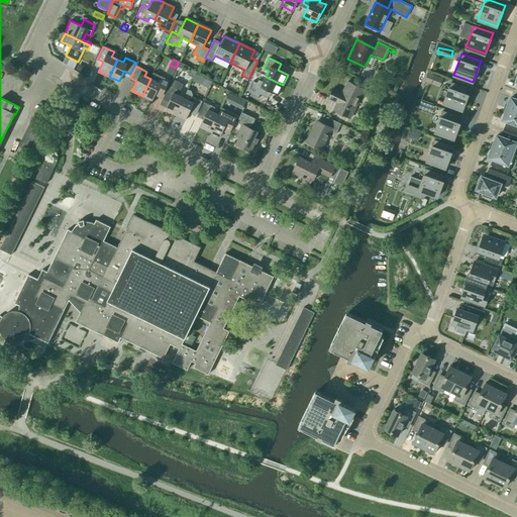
[(193,81),(200,85),(203,78),(196,75),(193,81)]
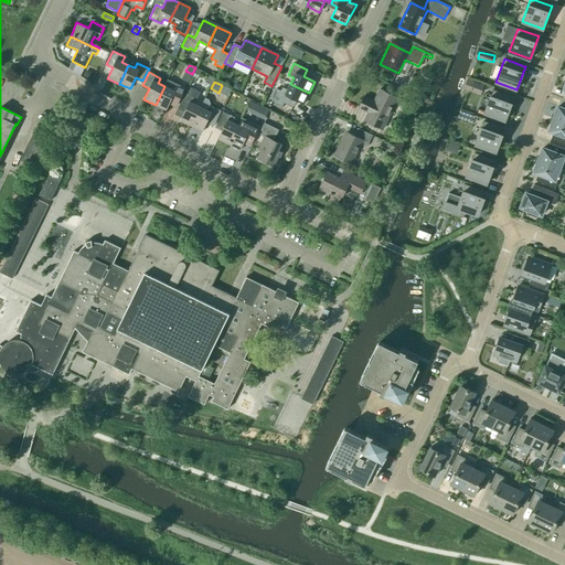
[(171,88),(164,86),(156,105),(167,110),(172,99),(179,103),(184,89),(173,84),(171,88)]
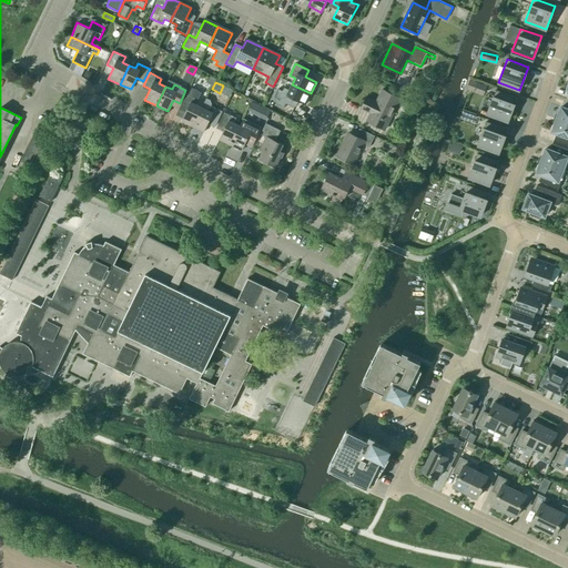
[(305,104),(311,93),(292,84),(288,90),(284,88),(282,91),(277,89),(274,98),(275,104),(283,108),(285,103),(291,107),(294,99),(305,104)]
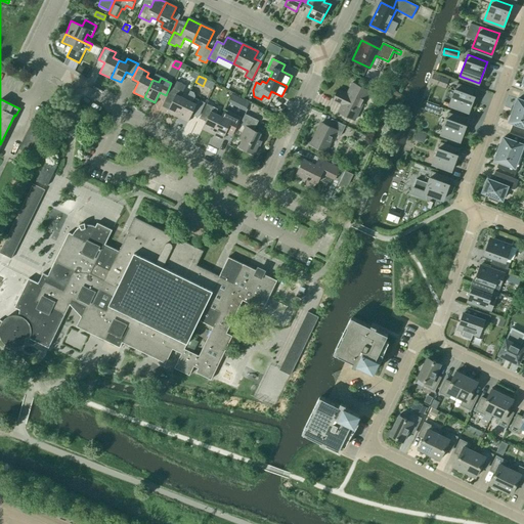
[(355,120),(369,91),(353,83),(347,94),(338,89),(333,100),(342,104),(339,113),(355,120)]
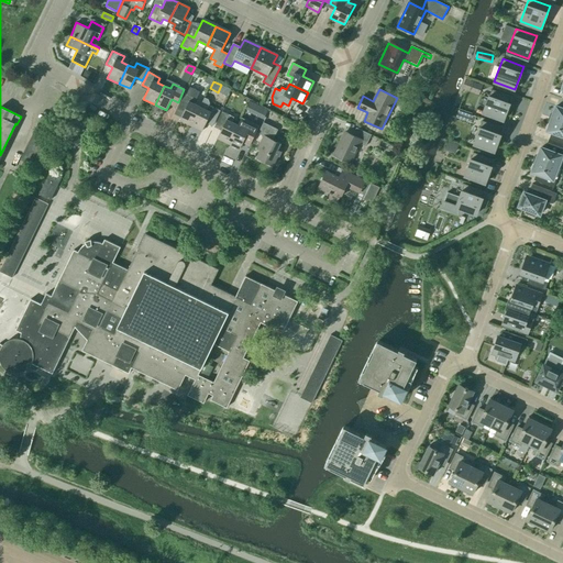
[(511,97),(492,89),(483,112),(504,120),(512,97),(511,97)]
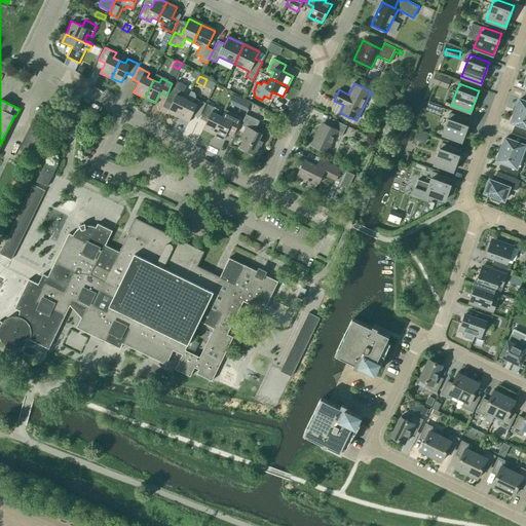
[(178,117),(187,100),(181,97),(183,92),(173,87),(166,99),(173,102),(167,112),(178,117)]
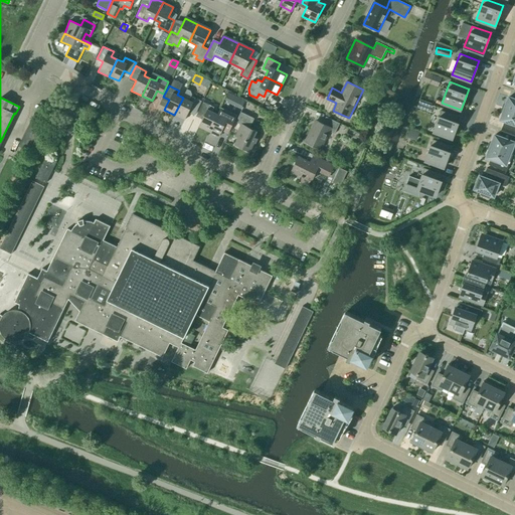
[(183,98),(174,115),(184,120),(189,110),(196,113),(201,102),(191,97),(192,95),(191,91),(187,90),(183,98)]
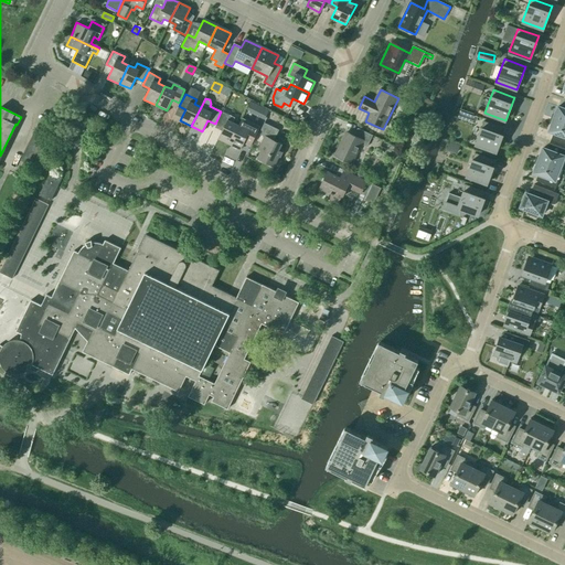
[(254,113),(257,105),(252,102),(247,110),(254,113)]
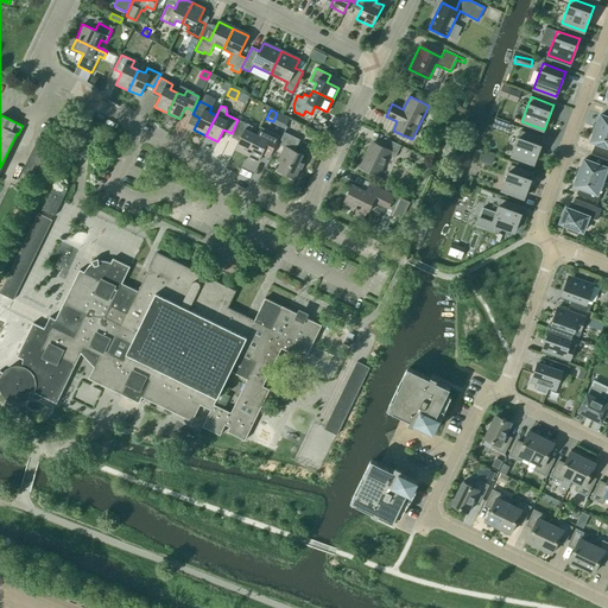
[(595,124),(594,127),(607,132),(607,109),(606,116),(601,114),(597,124),(595,124)]
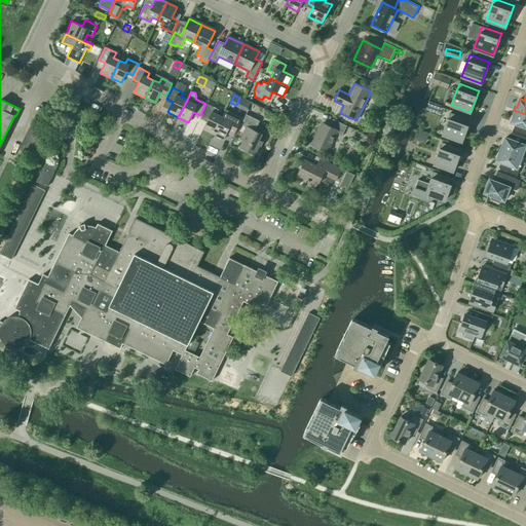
[(213,135),(222,117),(216,114),(218,110),(208,104),(201,116),(208,119),(202,129),(213,135)]
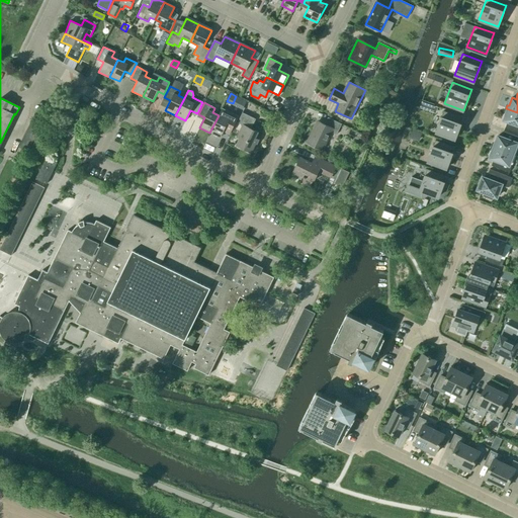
[(430,111),(436,113),(438,107),(432,105),(430,111)]
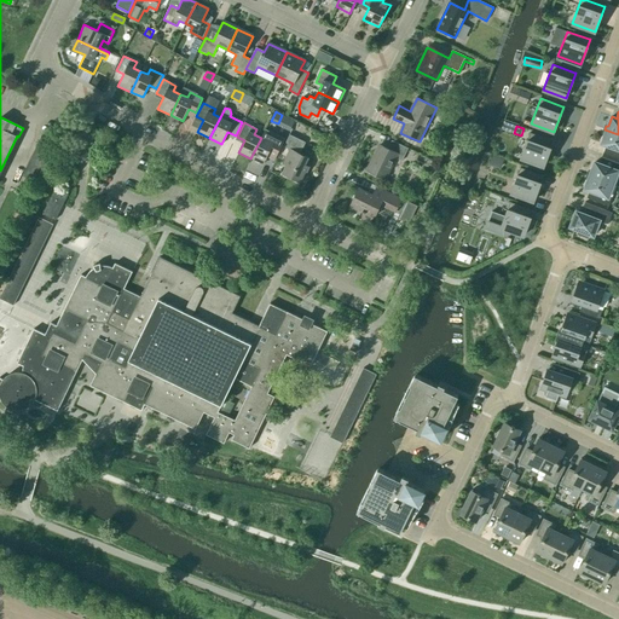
[(618,134),(605,129),(602,133),(606,134),(602,144),(606,145),(603,152),(618,157),(618,134)]
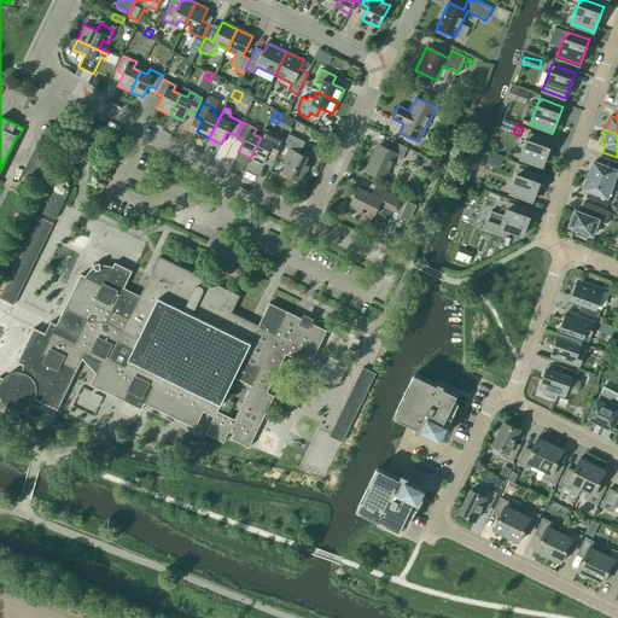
[(250,158),(263,164),(269,152),(277,155),(283,141),(263,132),(261,138),(250,158)]
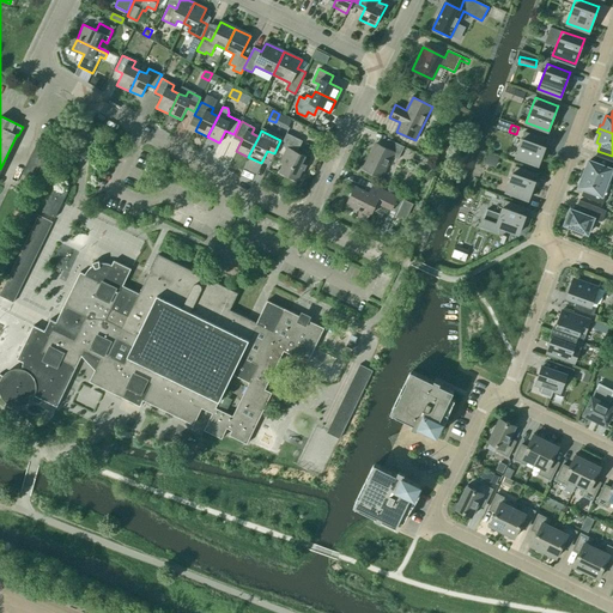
[(547,139),(525,132),(516,156),(539,164),(548,139),(547,139)]
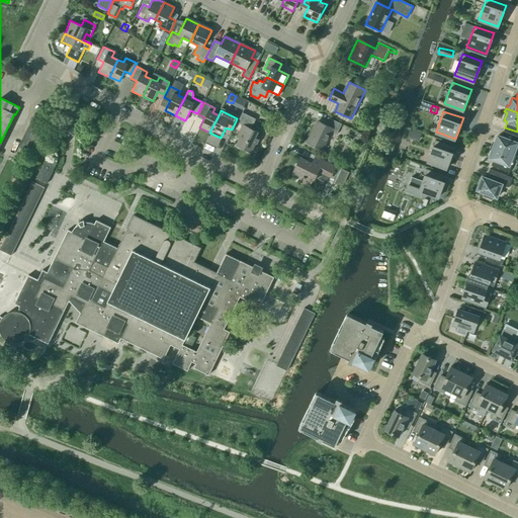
[(251,152),(258,139),(255,138),(257,132),(251,128),(256,119),(242,112),(238,122),(243,125),(237,137),(240,138),(237,145),(251,152)]
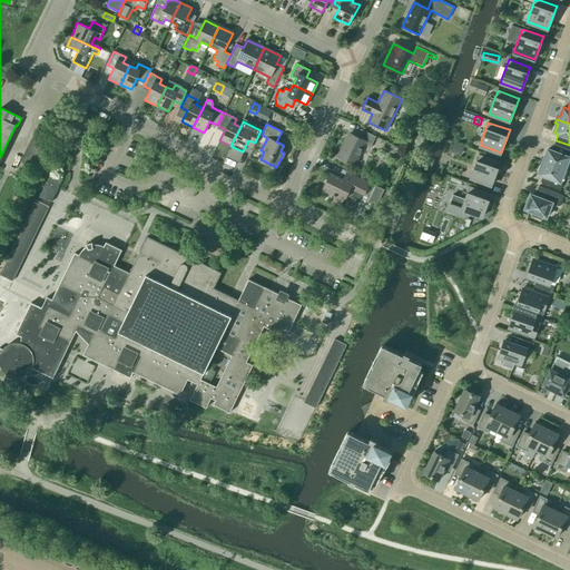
[(50,131),(38,126),(25,154),(20,163),(32,168),(37,159),(50,131)]
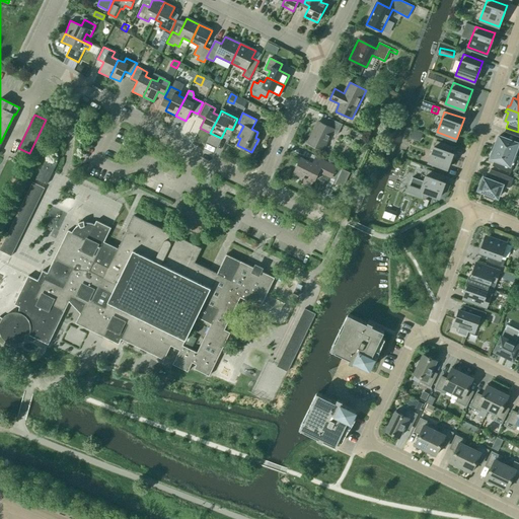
[(338,135),(343,125),(328,118),(325,125),(318,122),(308,143),(322,150),(331,133),(338,135)]
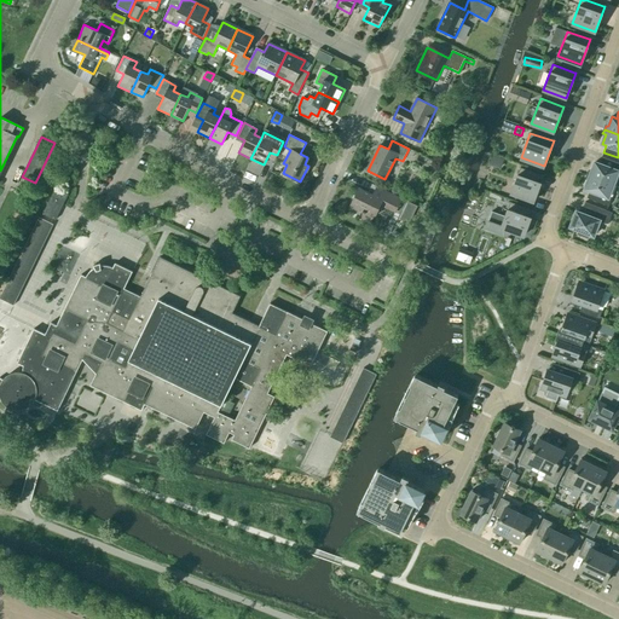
[(438,155),(449,162),(453,152),(443,146),(438,155)]
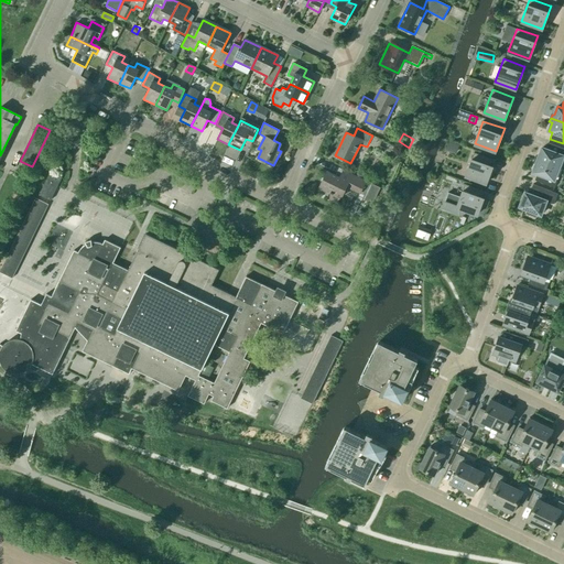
[(459,145),(448,141),(445,150),(456,153),(459,145)]
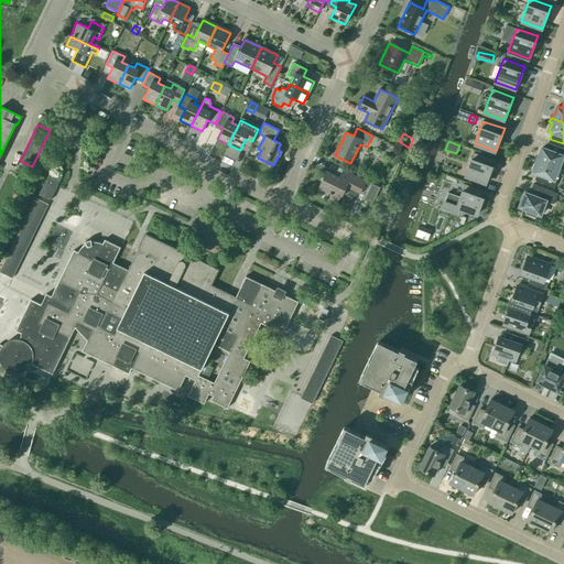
[(537,155),(535,160),(559,167),(563,156),(563,149),(549,143),(546,149),(542,148),(539,156),(537,155)]
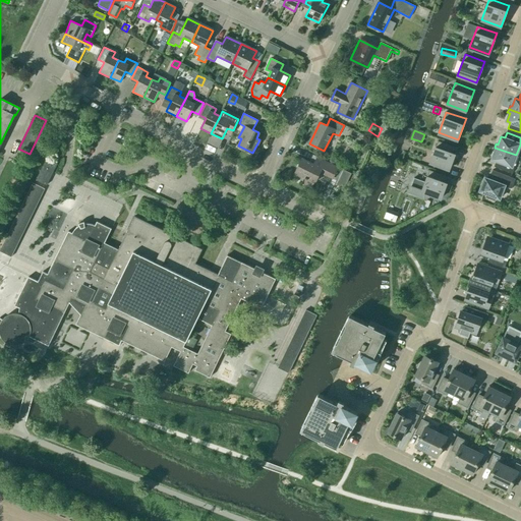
[(58,133),(34,183),(45,189),(51,192),(59,175),(72,148),(67,145),(69,139),(58,133)]
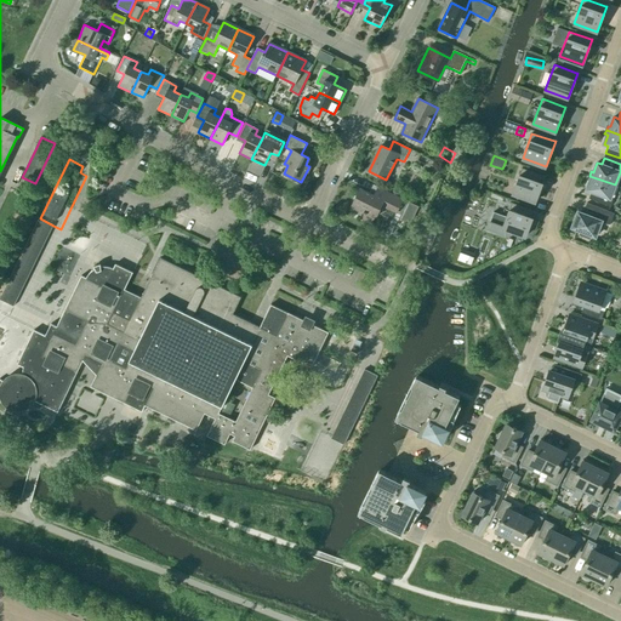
[(545,176),(522,167),(513,193),(536,201),(545,176)]
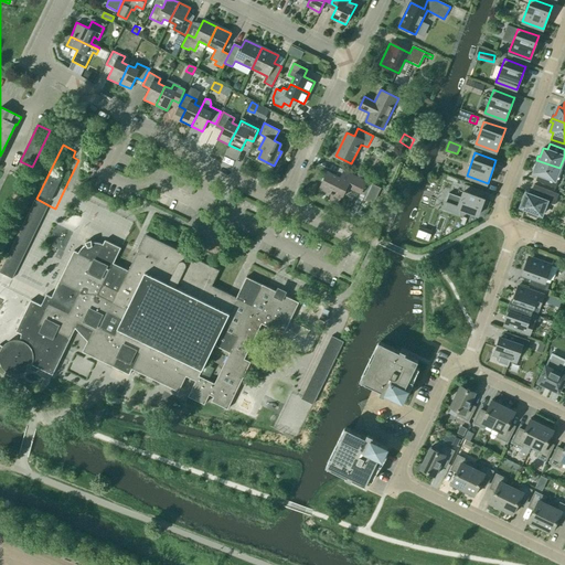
[(560,168),(536,160),(534,163),(537,164),(534,172),(537,174),(535,180),(555,188),(557,181),(555,180),(560,168)]
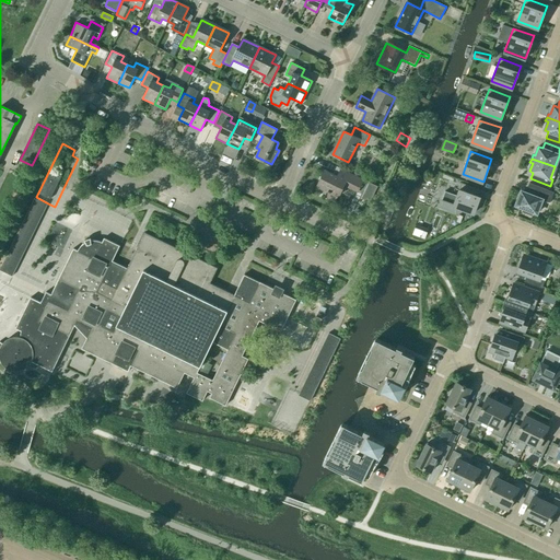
[(363,181),(357,177),(341,170),(337,176),(325,171),(317,186),(328,190),(327,193),(328,193),(325,199),(335,203),(338,196),(339,196),(345,186),(351,189),(358,193),(363,181)]
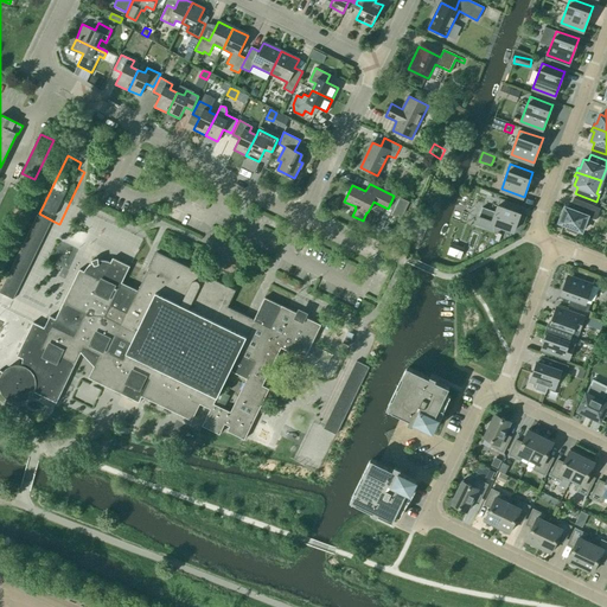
[(408,203),(400,198),(391,215),(400,219),(408,203)]
